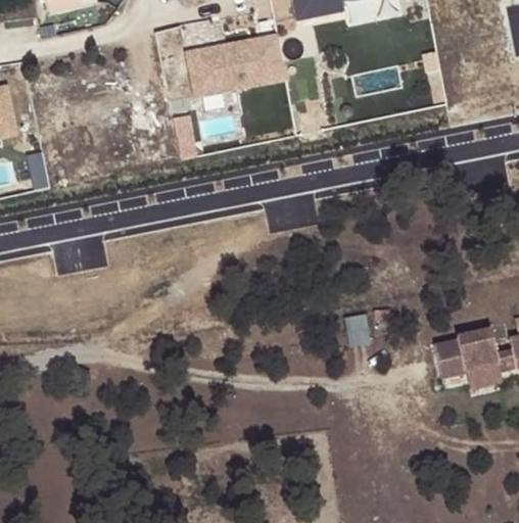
[(78,13),(75,0),(39,7),(42,20),(78,13)]
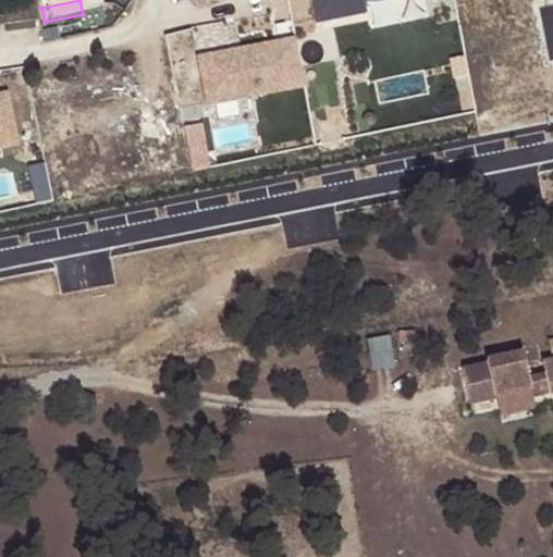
[(308,0),(315,24),(368,12),(366,2),(375,0),(308,0)]
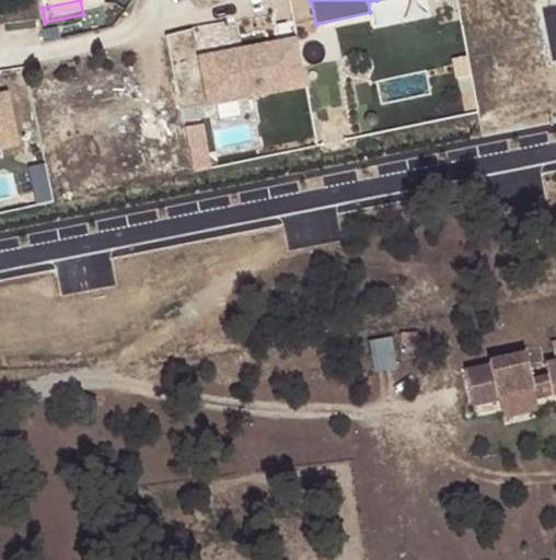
[(192,28),(168,32),(173,83),(198,80),(192,28)]
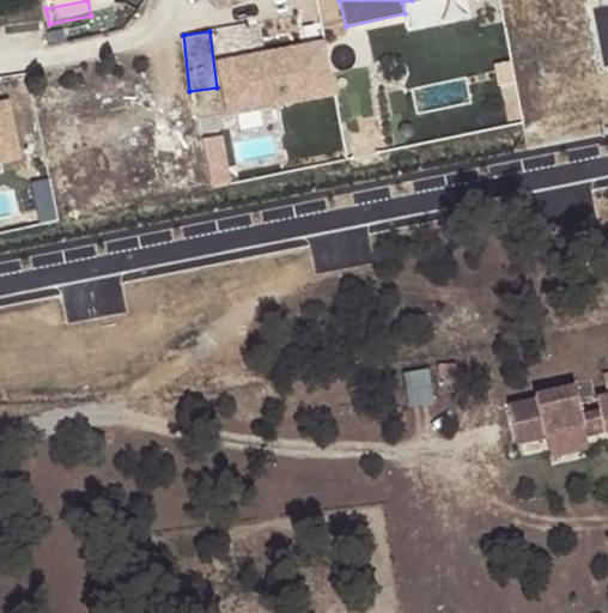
[(213,58),(224,115),(335,96),(326,38),(213,58)]
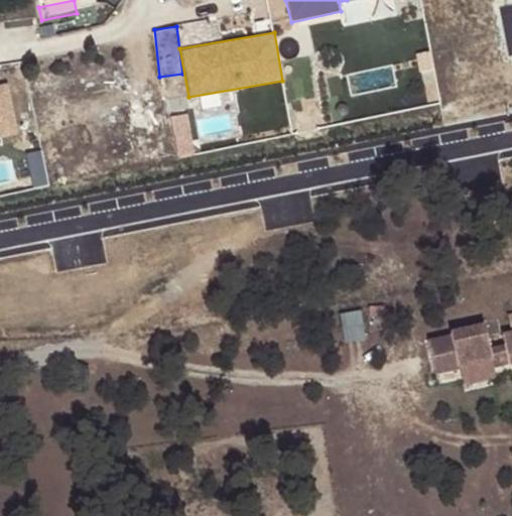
[(0,144),(18,142),(8,84),(0,85),(0,144)]
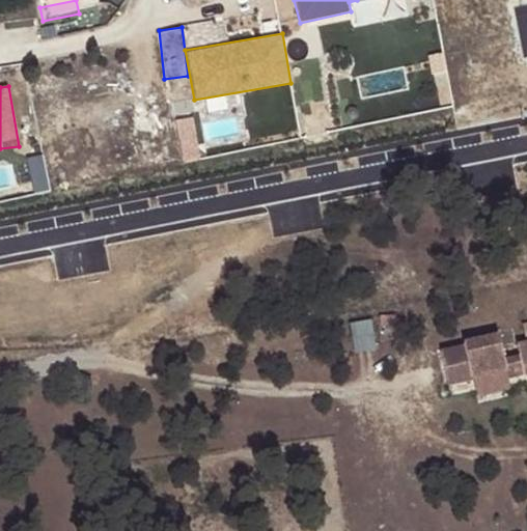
[(436,353),(444,386),(468,381),(468,378),(501,370),(501,372),(518,368),(520,375),(520,376),(526,374),(526,341),(512,345),(515,357),(500,361),(494,336),(459,344),(460,347),(436,353)]
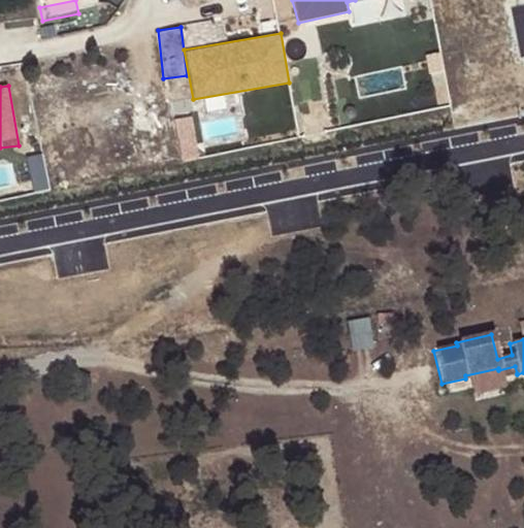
[(498,370),(500,377),(517,373),(515,366),(498,370)]
